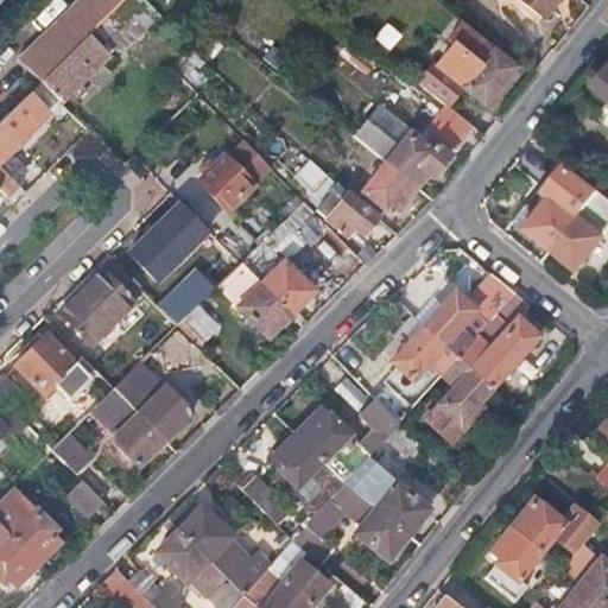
[(122,0),(80,0),(10,68),(32,90),(42,81),(88,35),(122,0)]
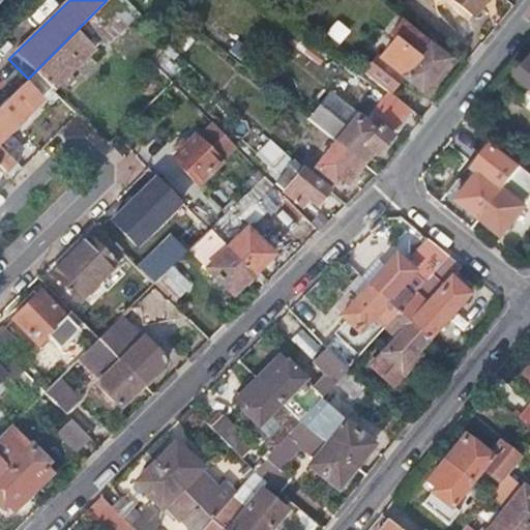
[(454,0),(472,15),(482,0),(454,0)]
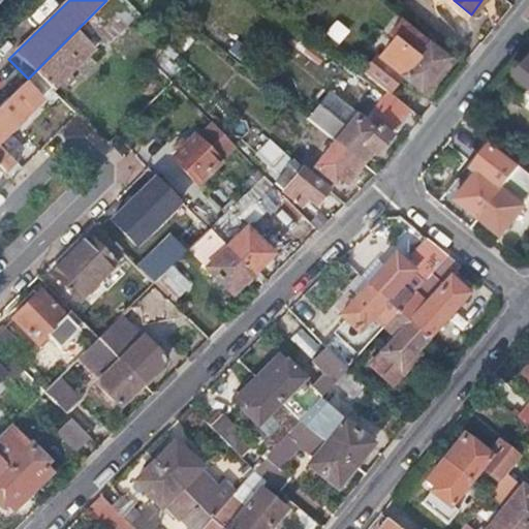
[(337,18),(325,32),(340,43),(351,29),(337,18)]
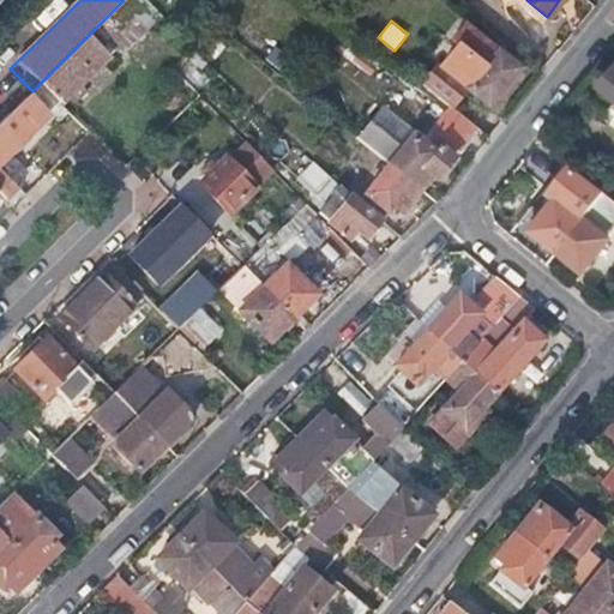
[(109,56),(89,35),(42,82),(61,101),(62,102),(109,56)]
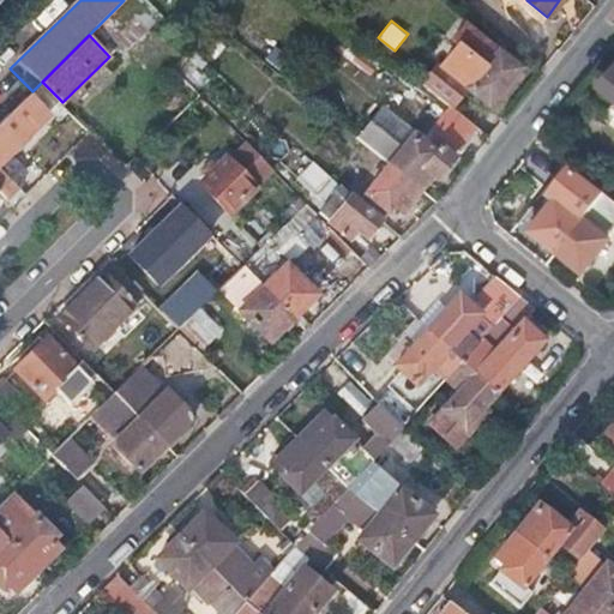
[(439,65),(423,84),(452,107),(456,109),(471,91),(489,104),(519,68),(483,38),(474,50),(461,41),(441,66),(439,65)]
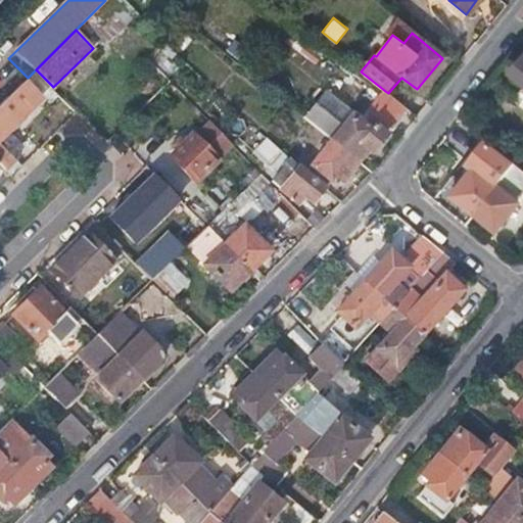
[(150,57),(165,77),(180,64),(164,46),(150,57)]
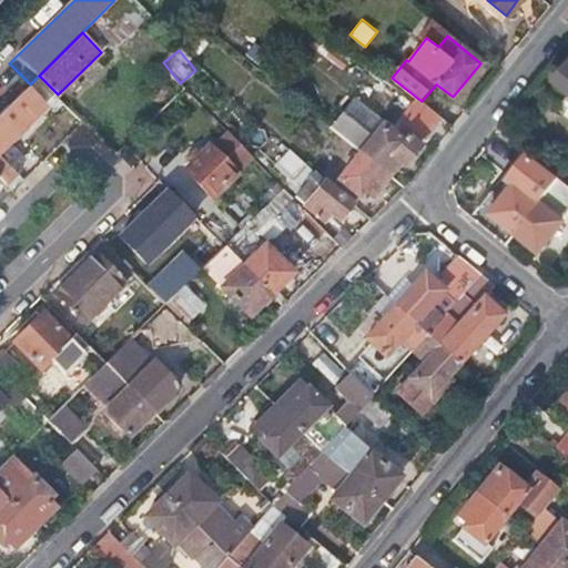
[(567,67),(557,80),(567,88),(567,98),(559,109),(567,115),(567,67)]
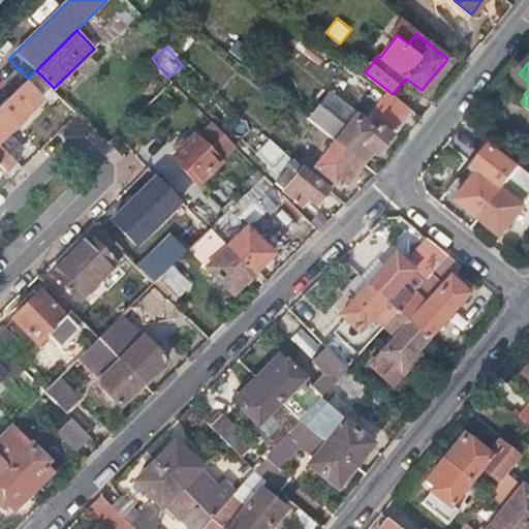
[(53,87),(36,70),(0,105),(0,138),(42,97),(53,87)]
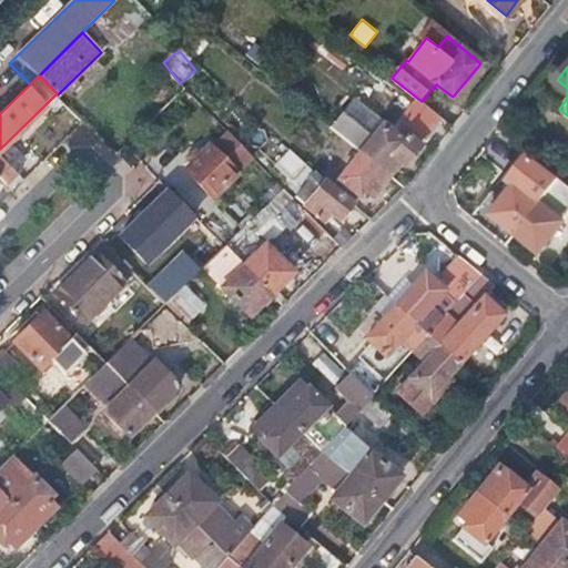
[(58,94),(57,93),(46,104),(64,122),(75,112),(58,94)]
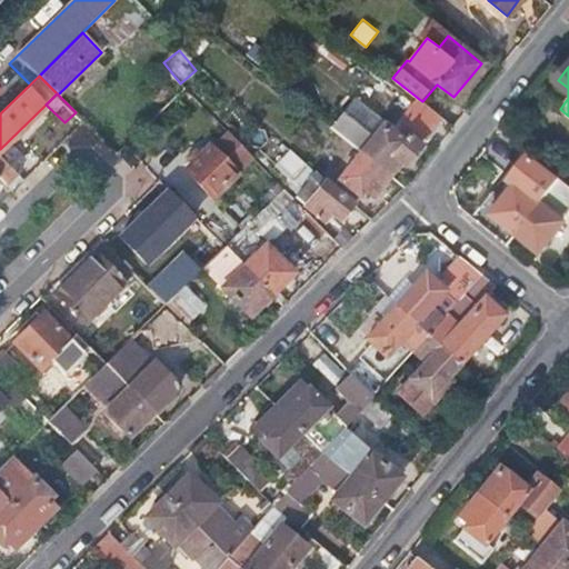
[(352,97),(330,125),(362,151),(390,173),(391,172),(403,156),(409,159),(420,145),(407,133),(402,139),(352,97)]
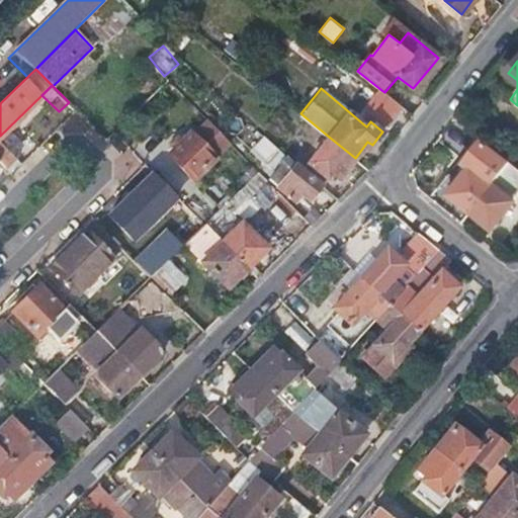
[(384,92),(381,90),(365,109),(389,127),(405,108),(384,92)]
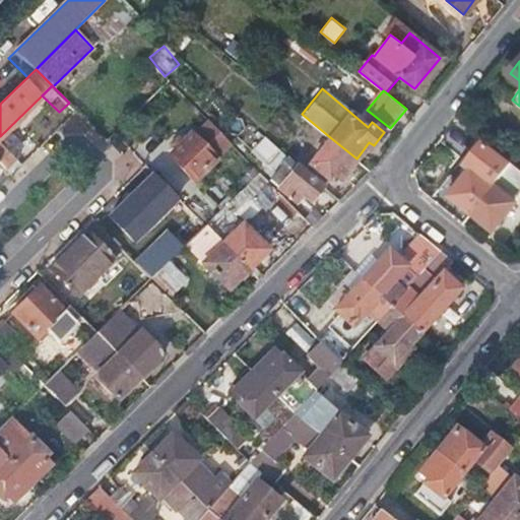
[(193,134),(172,155),(194,178),(230,142),(208,122),(195,135),(193,134)]
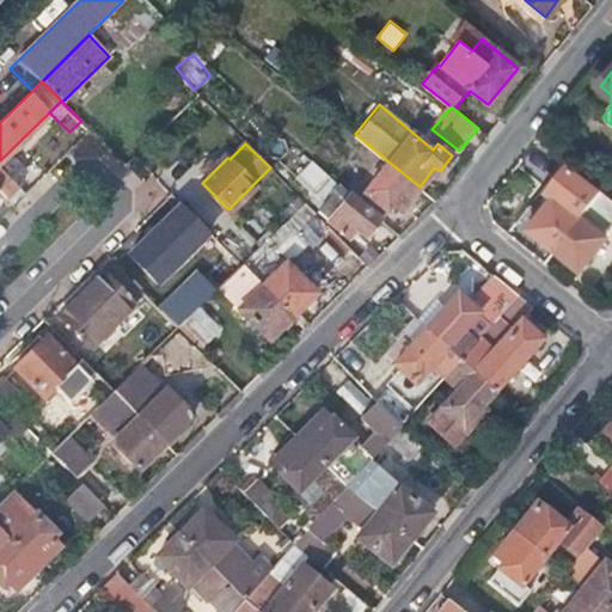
[(420,187),(390,163),(359,201),(378,218),(386,208),(387,209),(392,203),(401,210),(420,187)]
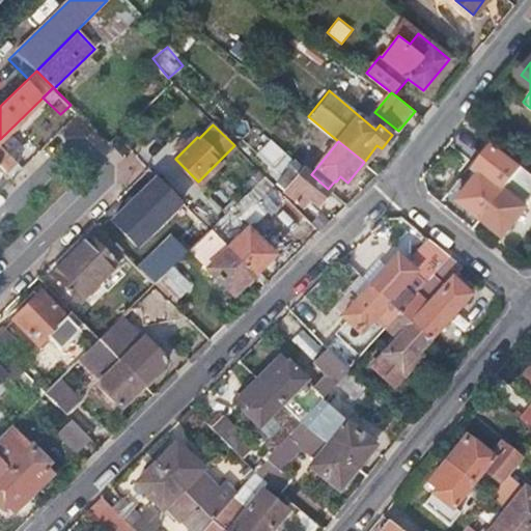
[(525,166),(497,143),(479,165),(486,171),(464,198),(484,215),(525,166)]
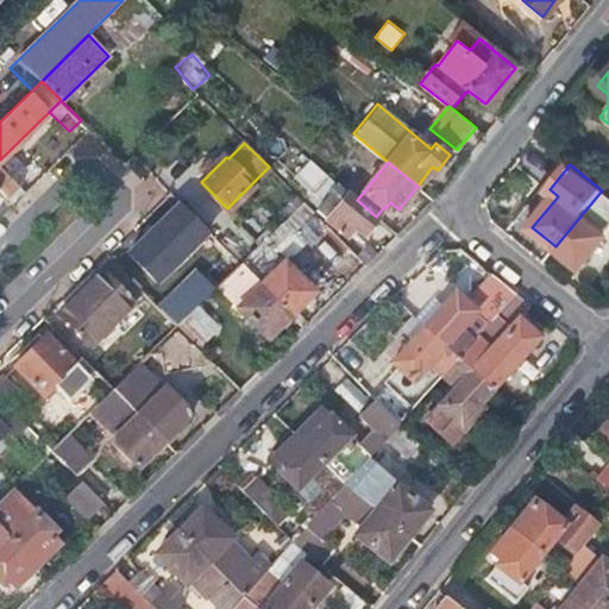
[(337,182),(330,175),(314,193),(322,200),(337,182)]
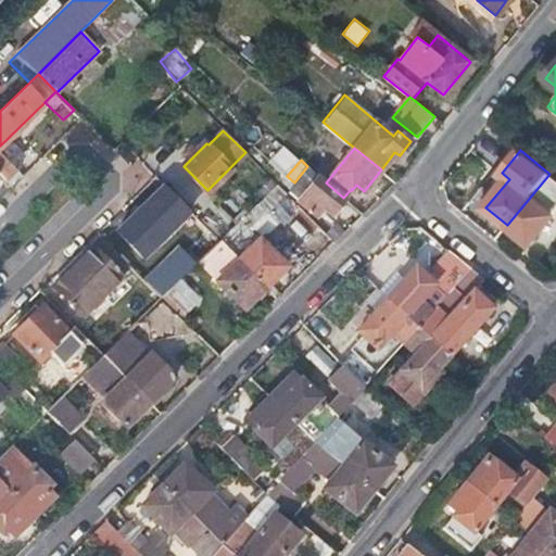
[(343,198),(326,182),(324,180),(308,167),(304,173),(314,180),(299,200),(317,214),(324,205),(333,213),(344,199),(343,198)]
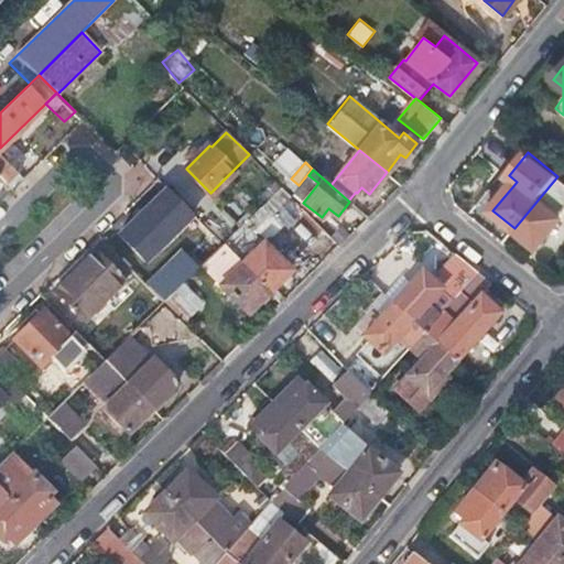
[(294,194),(303,203),(318,183),(308,175),(294,194)]
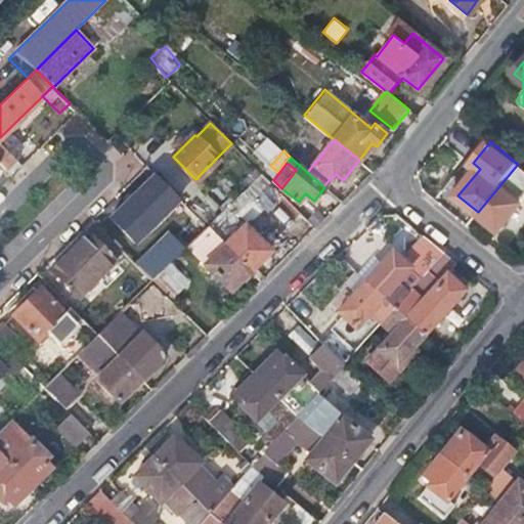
[(523,169),(518,164),(478,212),(499,229),(515,211),(523,199),(523,169)]
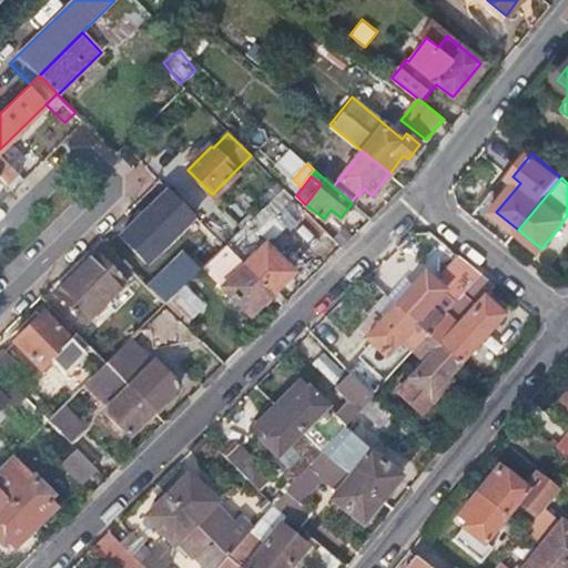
[(294,196),(284,186),(271,200),(281,210),(294,196)]
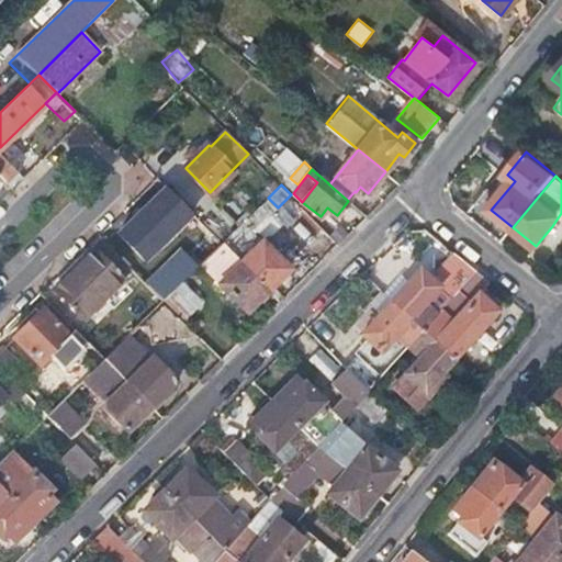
[(177,226),(188,215),(183,211),(179,215),(158,194),(149,203),(145,198),(136,206),(134,214),(136,216),(134,218),(158,245),(177,226)]
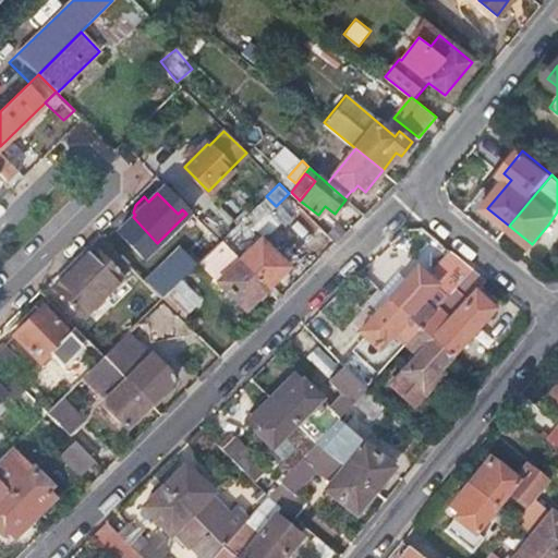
[(203,219),(222,239),(239,222),(219,203),(203,219)]
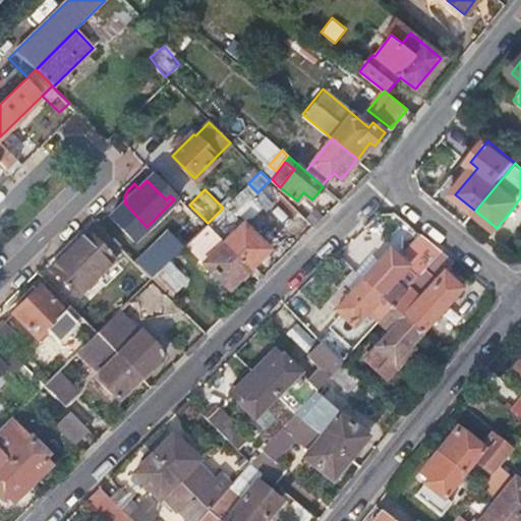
[(181,208),(174,199),(164,210),(171,218),(181,208)]
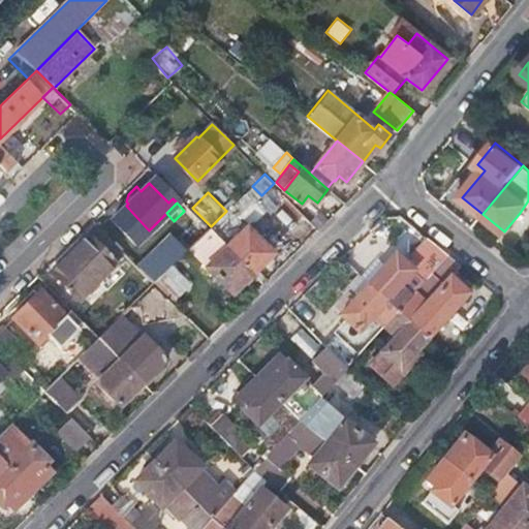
[(211,226),(210,228),(253,272),(273,252),(229,208),(226,211),(211,226)]
